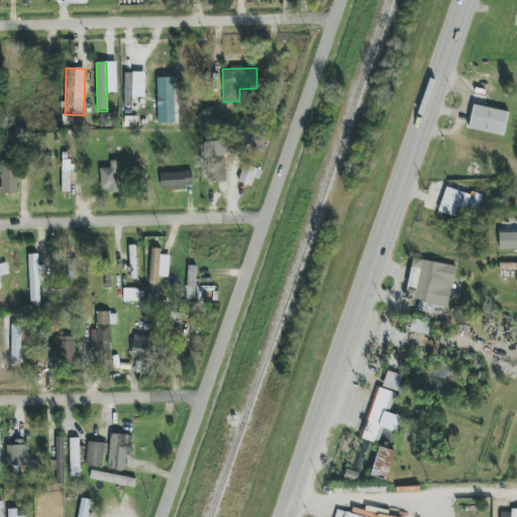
[(145,97),(145,73),(124,72),(124,107),(132,107),(133,97),(145,97)]
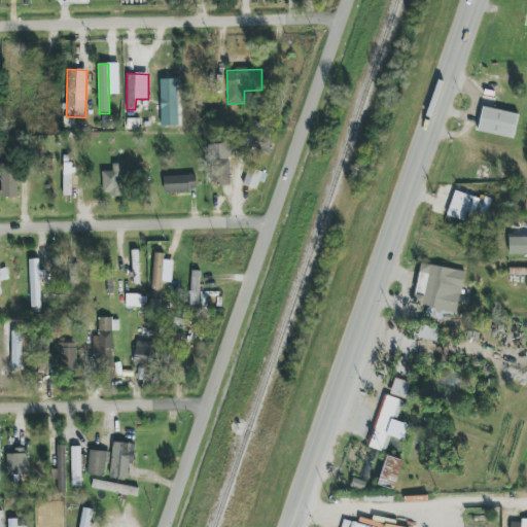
[(178,126),(178,79),(161,79),(162,126),(178,126)]
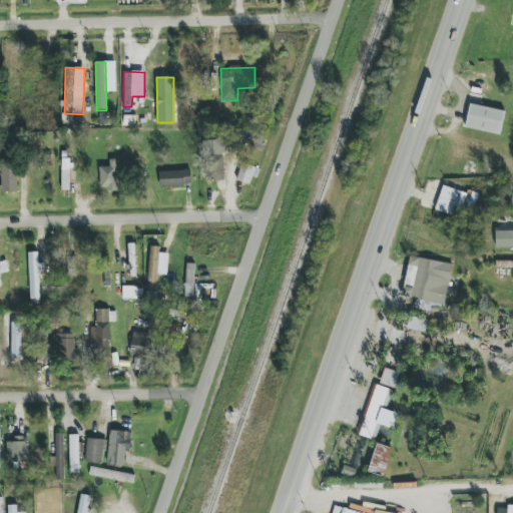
[(505,111),(467,103),(463,127),(500,134),(505,111)]
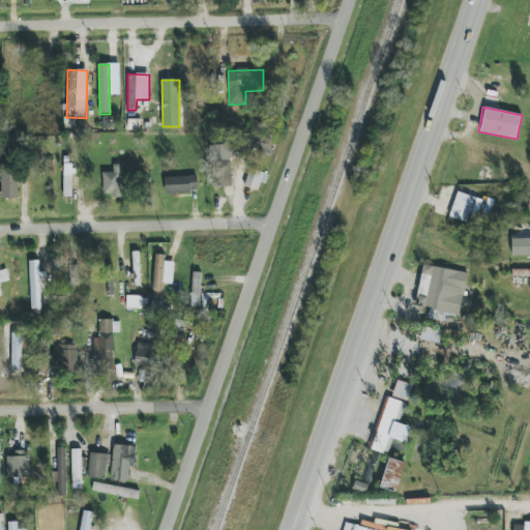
[(213,187),(232,186),(231,145),(212,145),(213,187)]
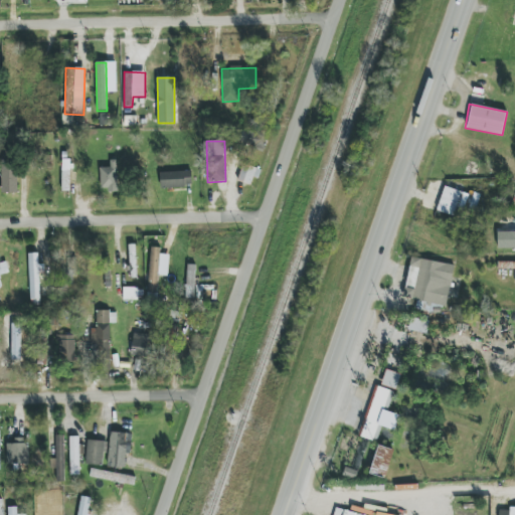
[(118,190),(118,160),(110,160),(111,168),(101,168),(101,191),(118,190)]
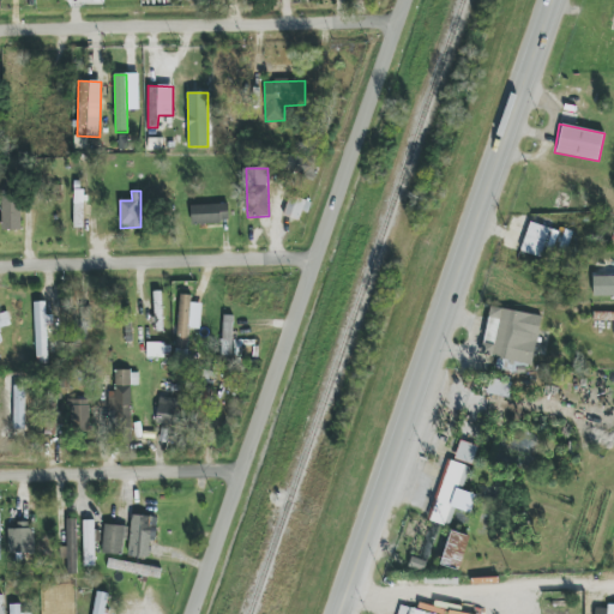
[(1,197),(2,230),(22,230),(20,196),(1,197)]
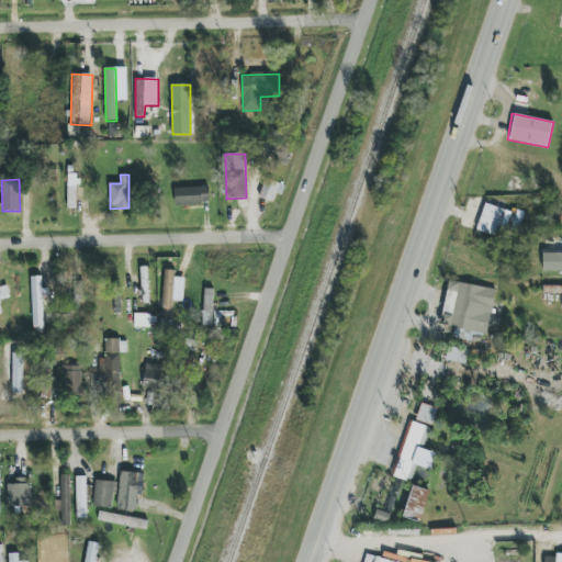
[(259,198),(273,202),(277,193),(282,195),(285,184),(266,179),(259,198)]
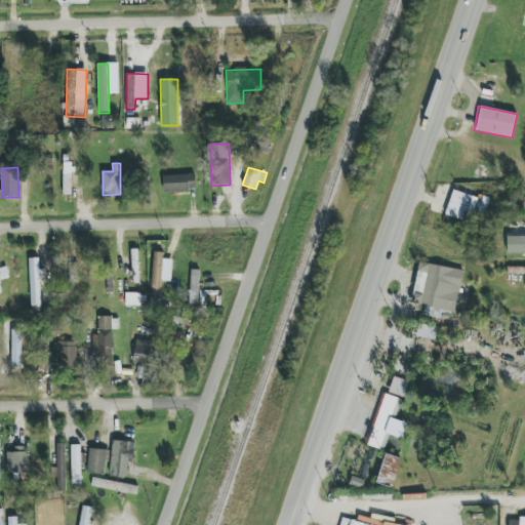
[(63,194),(71,195),(72,169),(64,169),(63,194)]
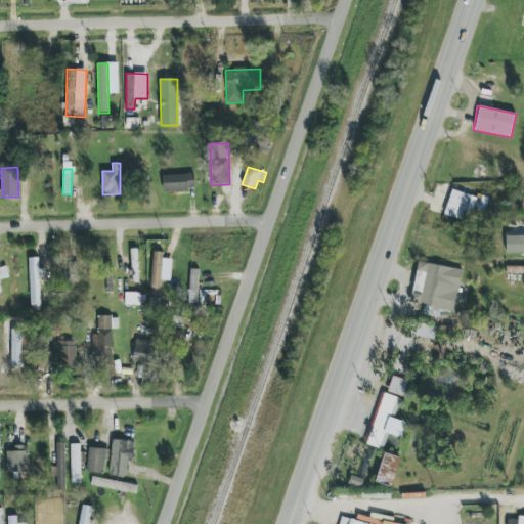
[(195,190),(194,174),(164,175),(164,191),(195,190)]
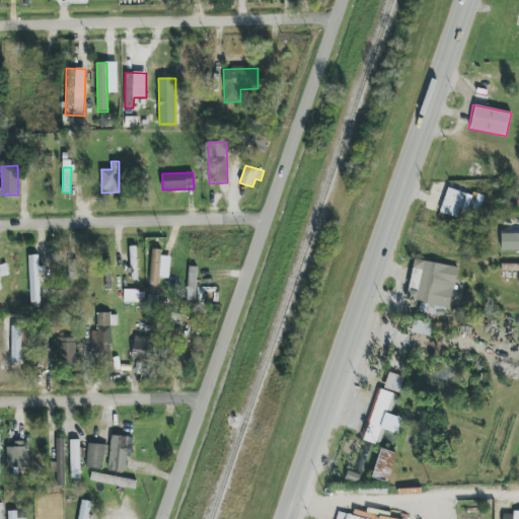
[(467,213),(472,196),(448,188),(440,212),(458,218),(460,211),(467,213)]
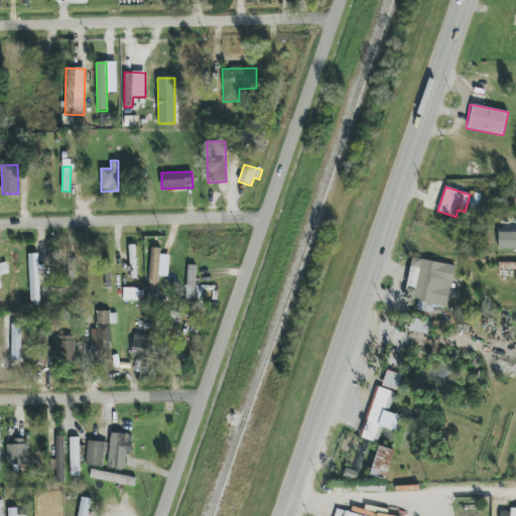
[(481,195),(474,194),(471,212),(477,213),(481,195)]
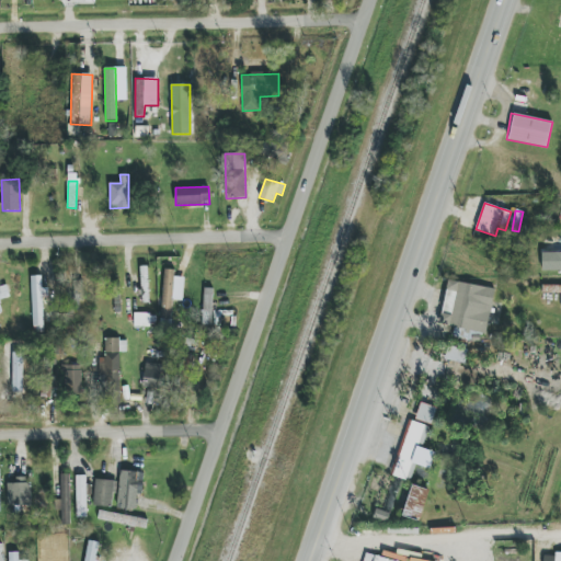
[(560,252),(542,252),(542,271),(560,271),(560,252)]
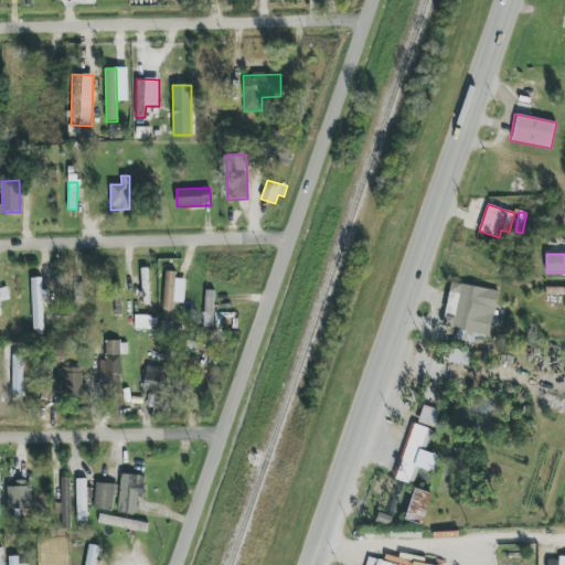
[(142,305),(150,305),(149,268),(141,268),(142,305)]
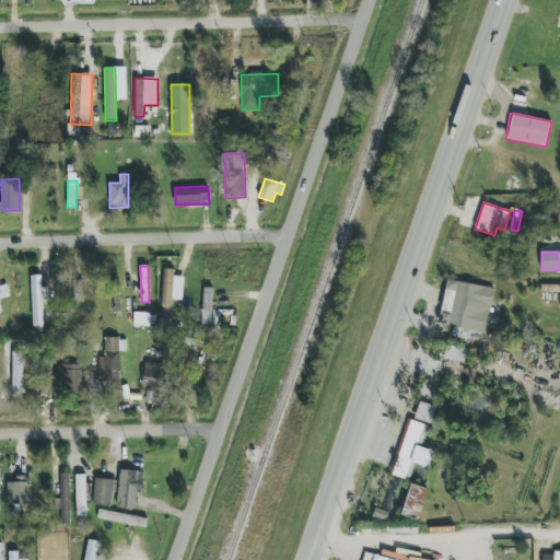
[(184,277),(174,277),(174,269),(163,269),(162,322),(171,322),(172,300),(183,300),(184,277)]
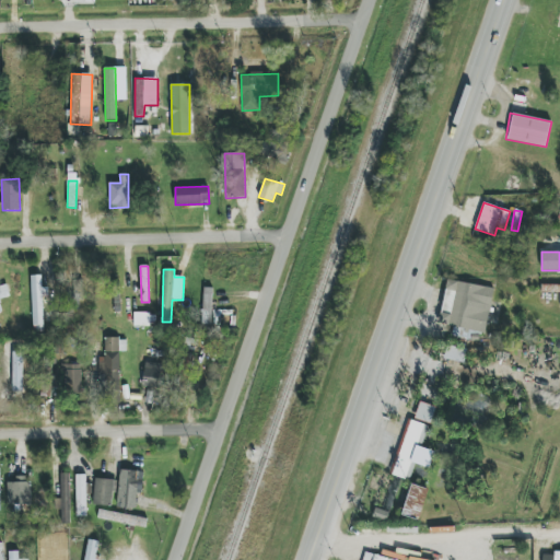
[(42,276),(32,276),(33,333),(45,331),(44,287),(43,287),(42,276)]
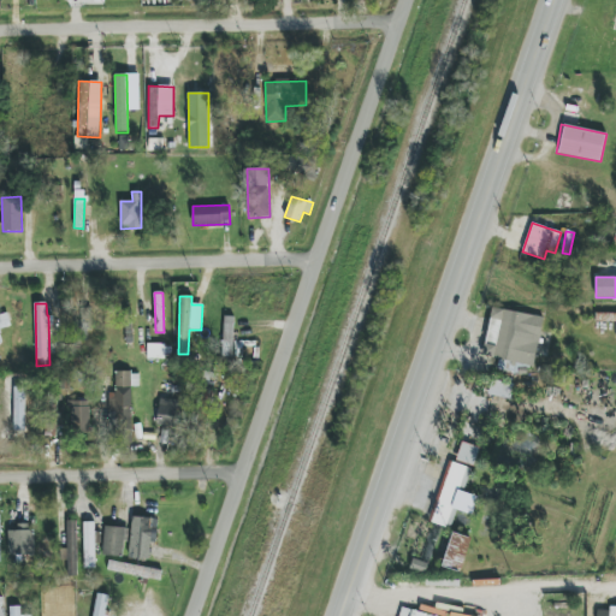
[(534,372),(543,317),(491,308),(484,357),(504,360),(504,367),(534,372)]
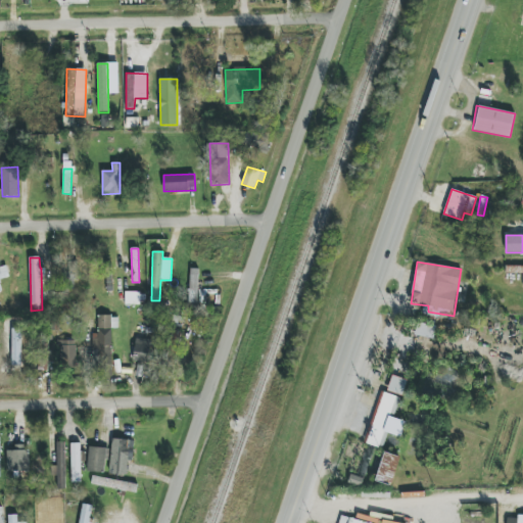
[(0,291),(2,291),(0,282),(0,279),(9,277),(6,266),(0,267),(0,291)]
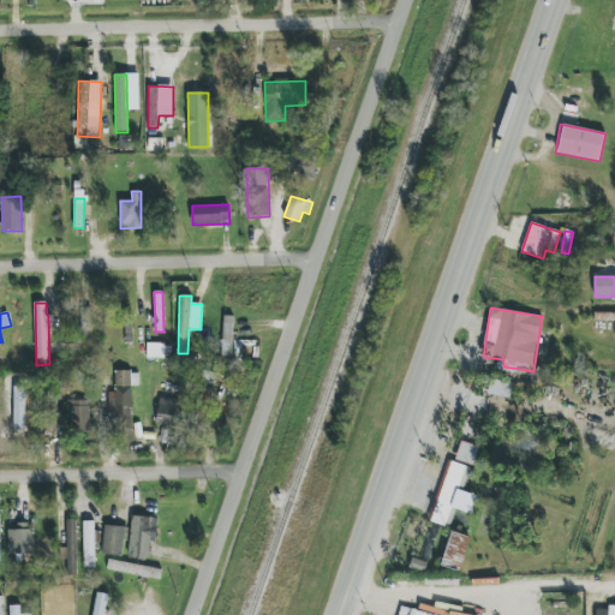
[(222,357),(233,357),(233,316),(224,316),(222,357)]
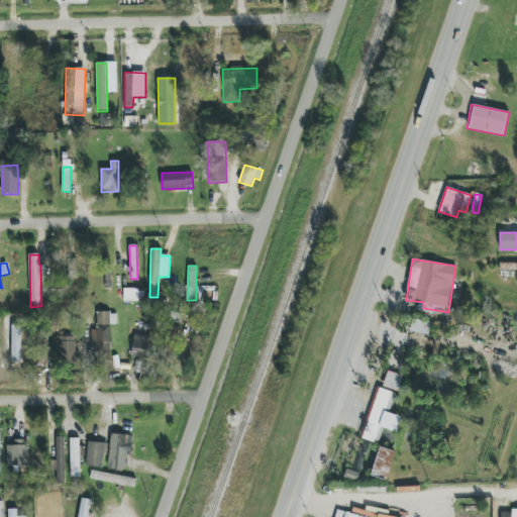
[(123,289),(123,301),(137,301),(137,289),(123,289)]
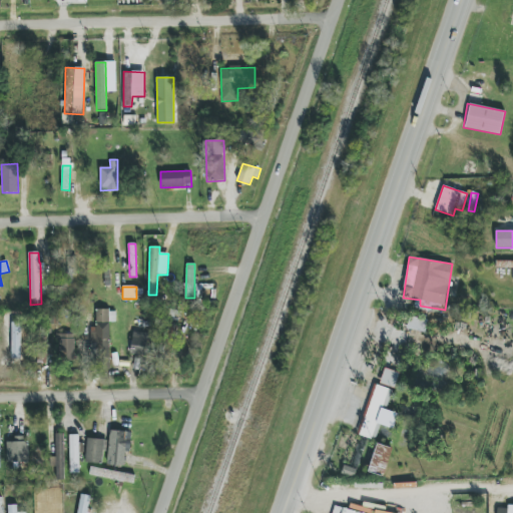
[(109,322),(116,322),(115,310),(95,311),(96,329),(90,329),(90,355),(110,354),(109,322)]
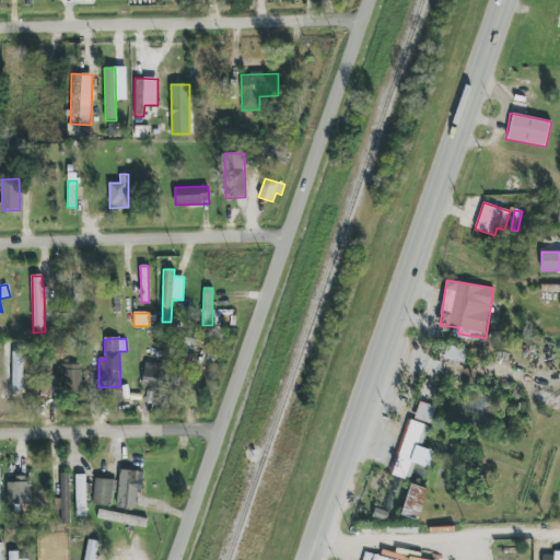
[(444,361),(465,362),(466,348),(445,346),(444,361)]
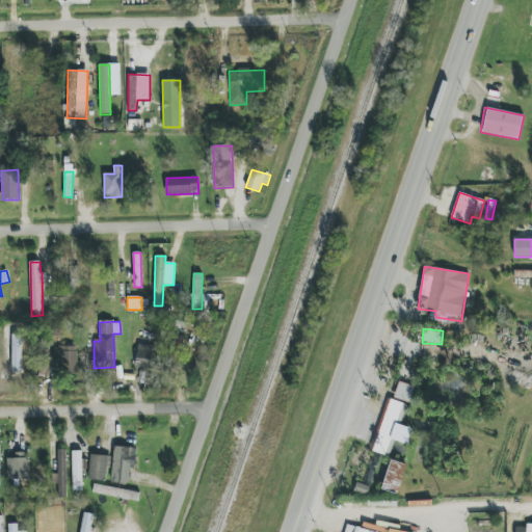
[(153,368),(154,345),(137,344),(136,367),(153,368)]
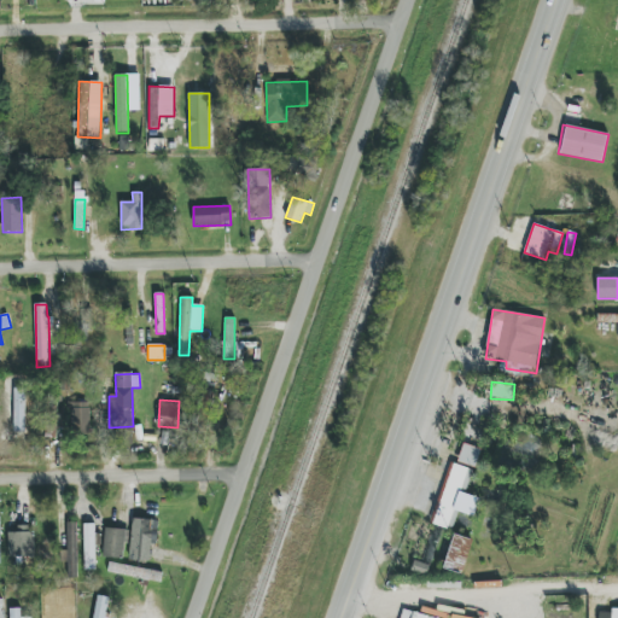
[(89,402),(70,403),(70,432),(91,432),(89,402)]
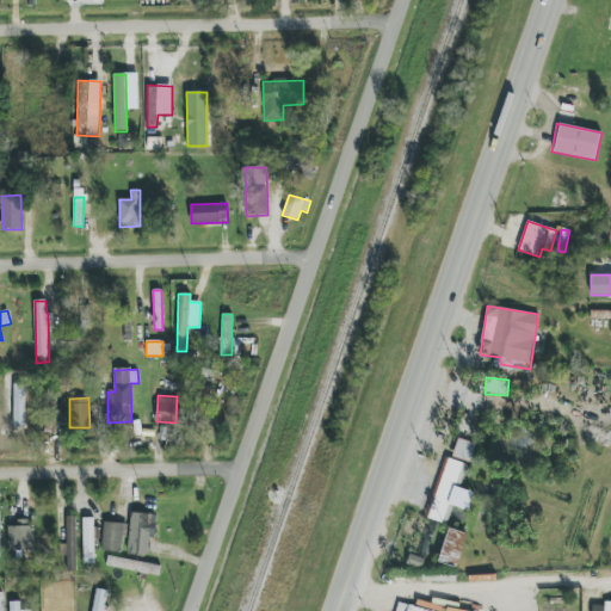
[(470,463),(476,444),(458,438),(452,457),(470,463)]
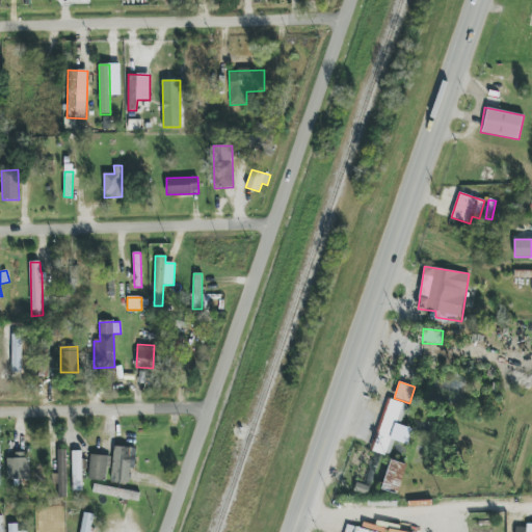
[(371,451),(389,456),(393,441),(408,446),(414,427),(401,424),(407,404),(387,398),(371,451)]
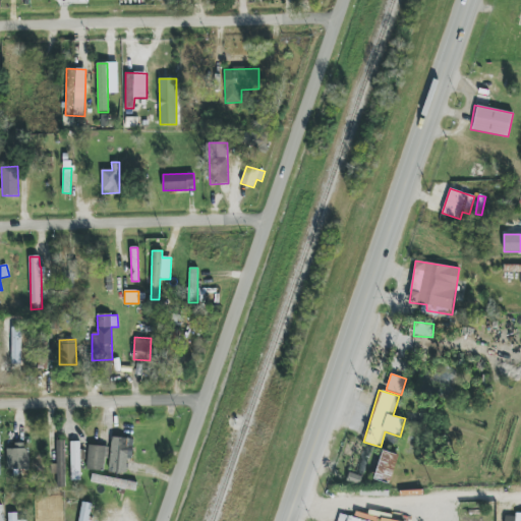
[(133,439),(111,438),(110,472),(126,473),(127,456),(132,456),(133,439)]
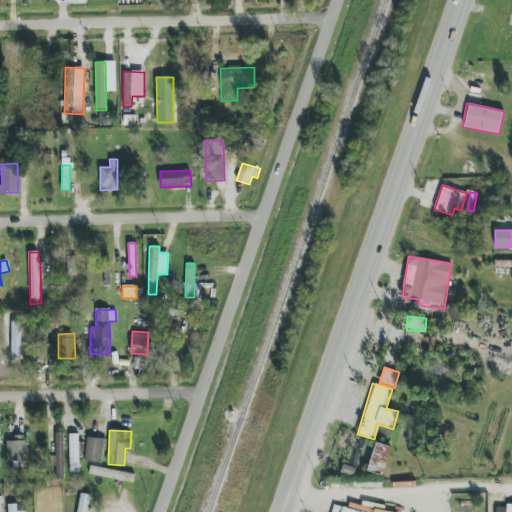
[(56,456),(51,456),(52,479),(65,479),(64,433),(55,433),(56,456)]
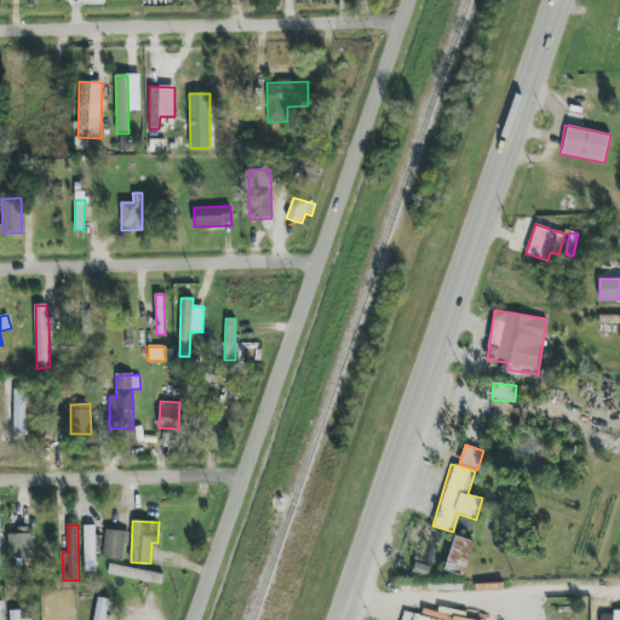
[(96,573),(96,526),(84,526),(85,573),(96,573)]
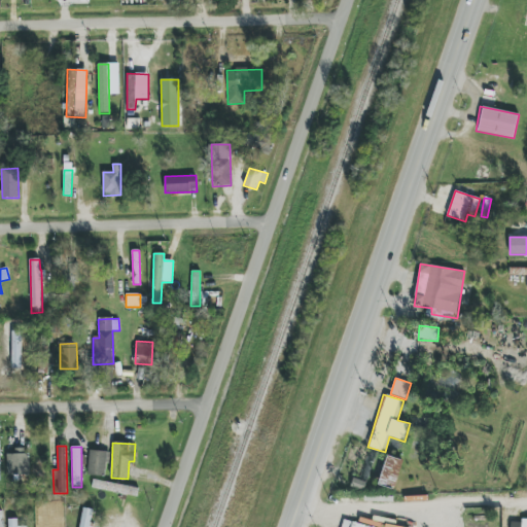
[(23,476),(29,476),(29,451),(9,451),(9,482),(23,482),(23,476)]
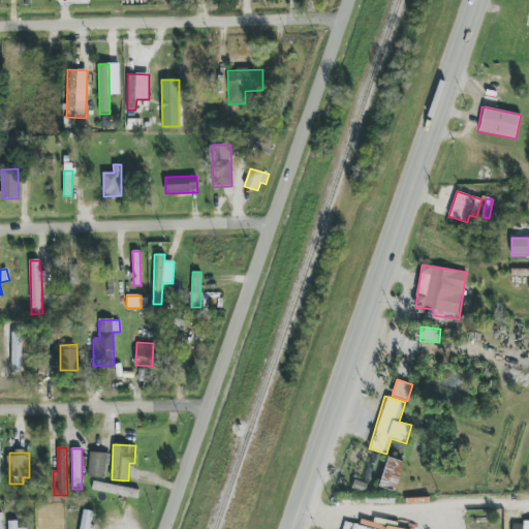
[(89,477),(107,477),(107,453),(90,453),(89,477)]
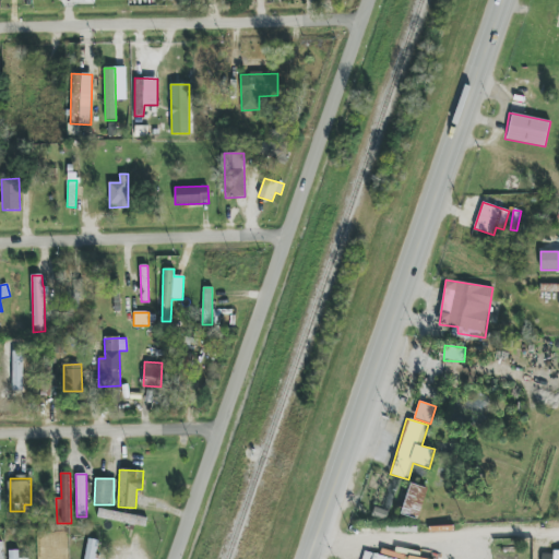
[(426,487),(408,484),(402,515),(420,519),(426,487)]
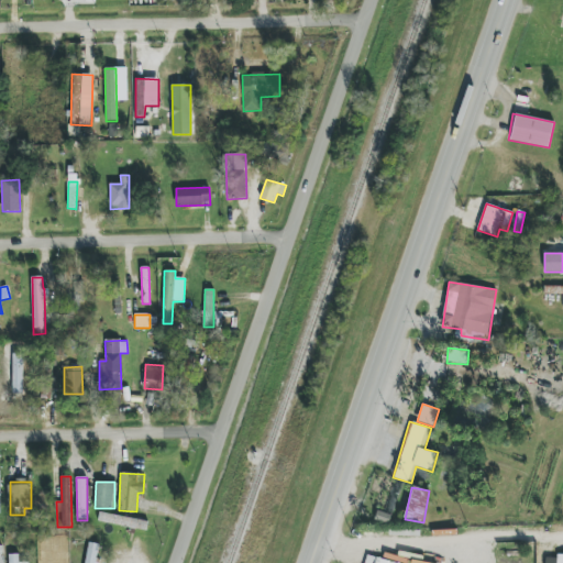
[(148,520),(99,515),(98,523),(147,529),(148,520)]
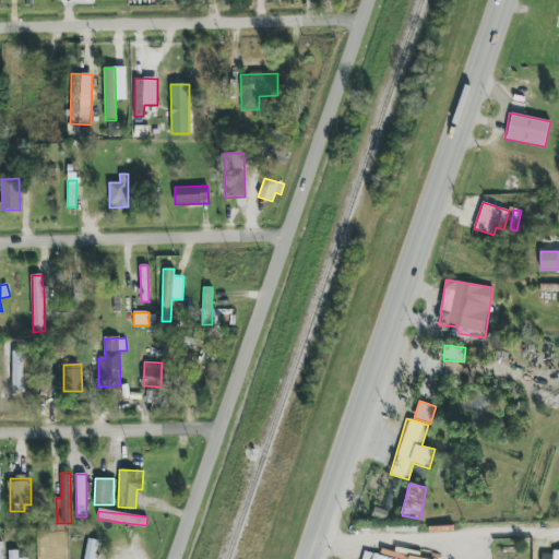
[(94,558),(97,539),(86,538),(84,558),(94,558)]
